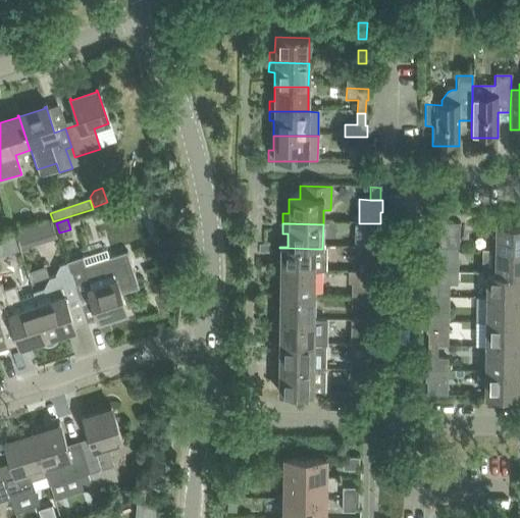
[(354,249),(359,249),(373,249),(373,250),(381,250),(381,237),(379,237),(380,230),(380,223),(359,223),(359,224),(354,224),(354,249)]
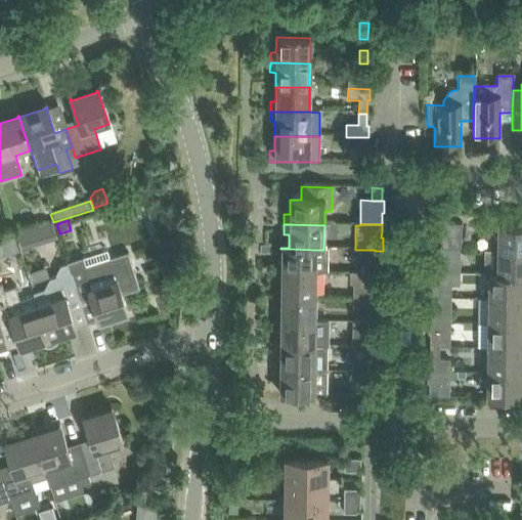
[(438,225),(437,239),(439,239),(439,251),(450,251),(460,251),(460,239),(461,226),(438,225)]
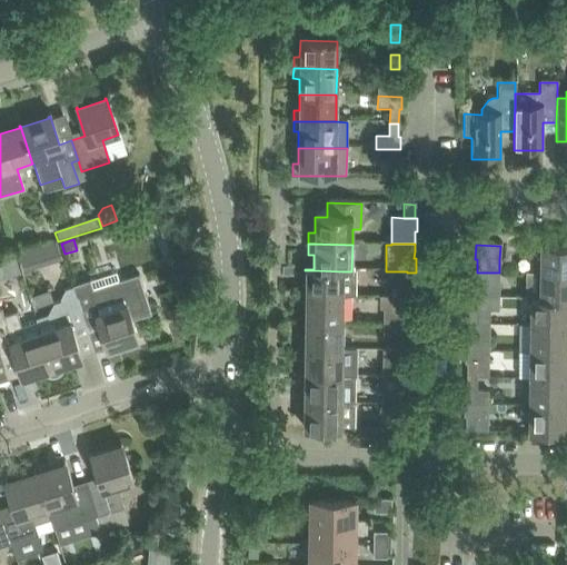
[(566,246),(539,246),(539,274),(566,274),(566,246)]
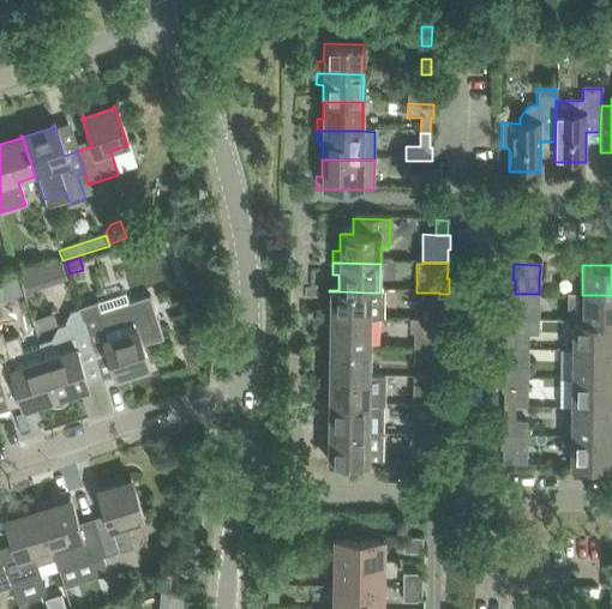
[(34,271),(18,276),(22,289),(39,284),(34,271)]
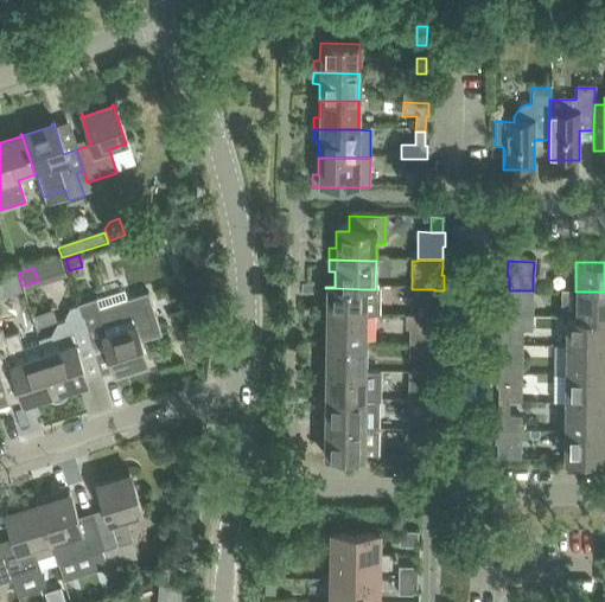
[(379,289),(375,289),(365,289),(335,288),(325,288),(325,305),(319,305),(319,316),(325,316),(365,318),(379,318),(379,289)]
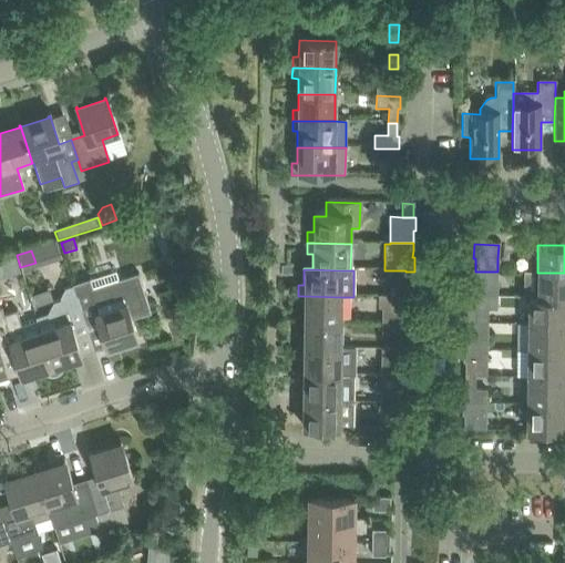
[(472,297),(472,298),(488,298),(496,298),(496,286),(488,285),(488,272),(475,272),(475,285),(473,285),(472,297)]
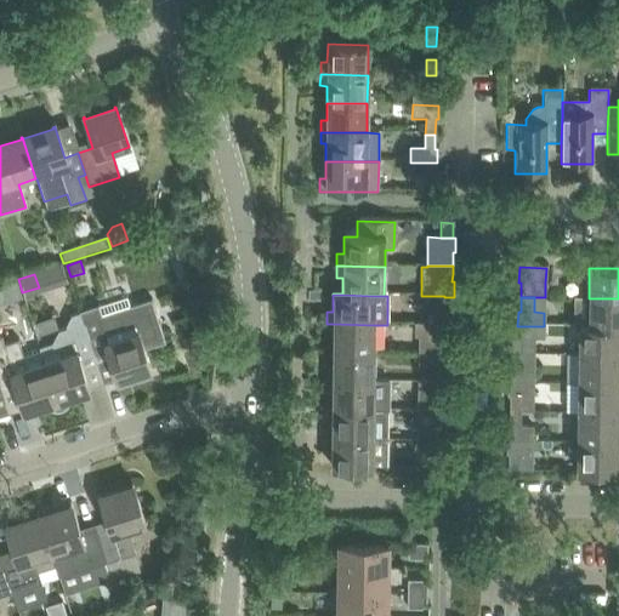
[(618,298),(589,298),(588,328),(618,328),(618,298)]
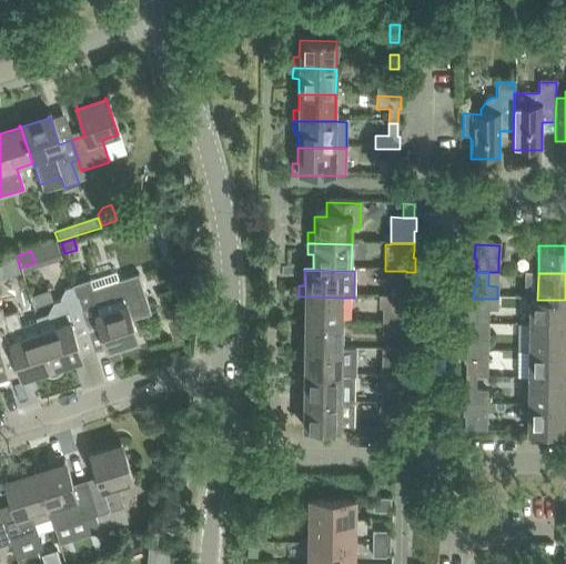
[(72,286),(71,286),(71,289),(72,288),(84,329),(98,324),(105,349),(107,353),(135,343),(138,343),(130,321),(149,314),(138,278),(117,284),(102,289),(92,292),(89,281),(72,286)]
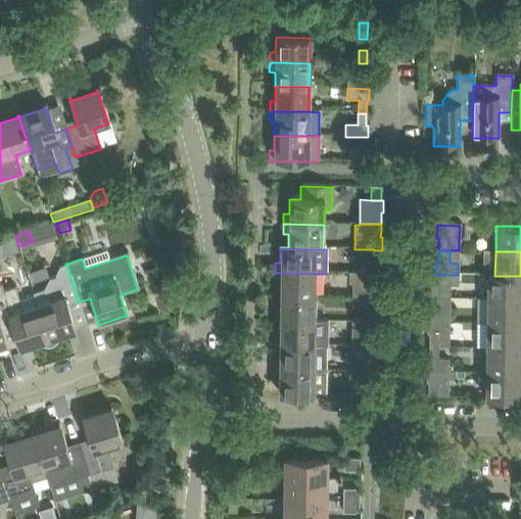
[(364,262),(364,274),(372,274),(372,262),(364,262)]
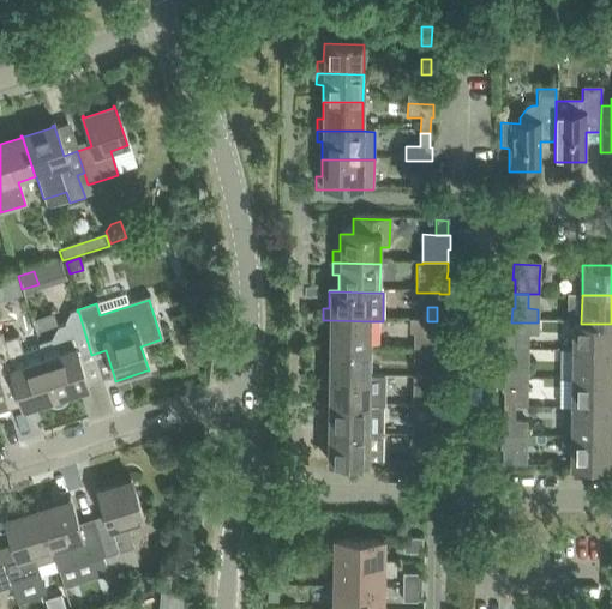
[(51,342),(39,345),(40,349),(55,401),(88,390),(78,359),(91,355),(78,311),(77,312),(70,313),(64,325),(65,326),(57,329),(51,342)]
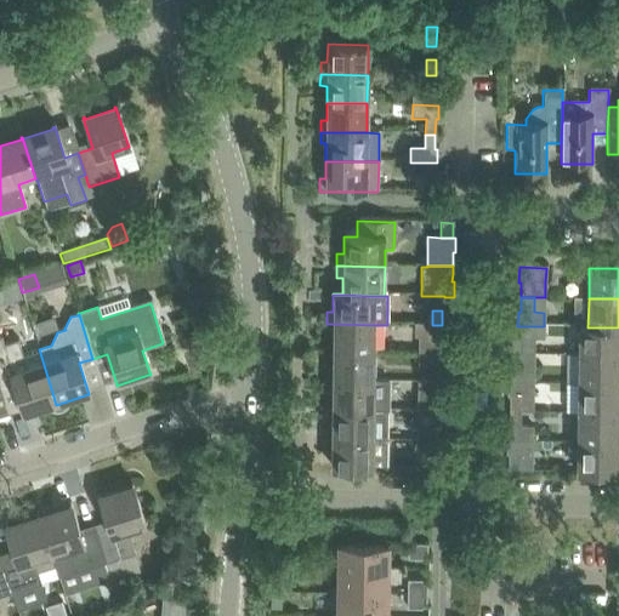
[(373,353),(374,325),(333,324),(327,324),(327,335),(333,335),(333,353),(373,353)]
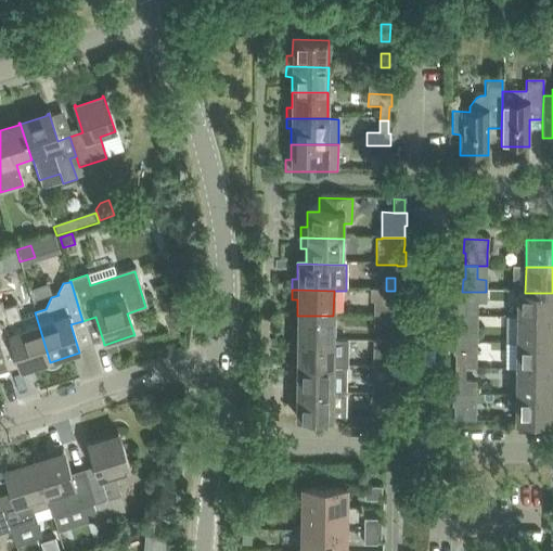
[(374,291),(373,304),(386,304),(395,304),(395,291),(386,291),(374,291)]
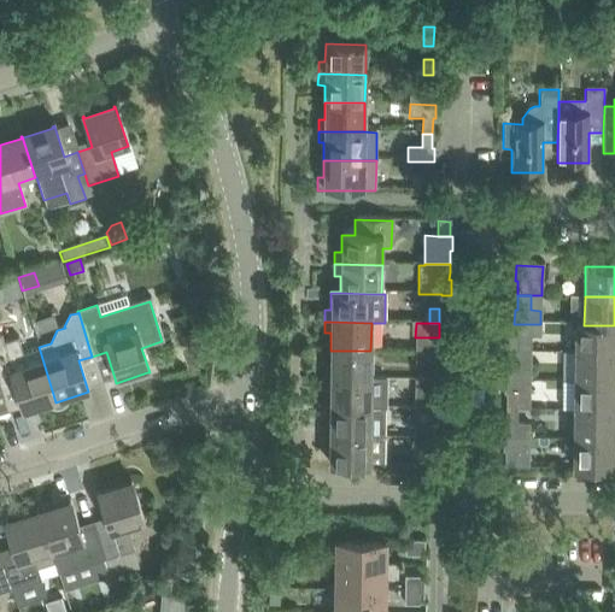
[(504,323),(504,339),(507,339),(507,352),(516,353),(517,337),(531,337),(539,337),(540,324),(531,324),(514,324),(514,323),(504,323)]
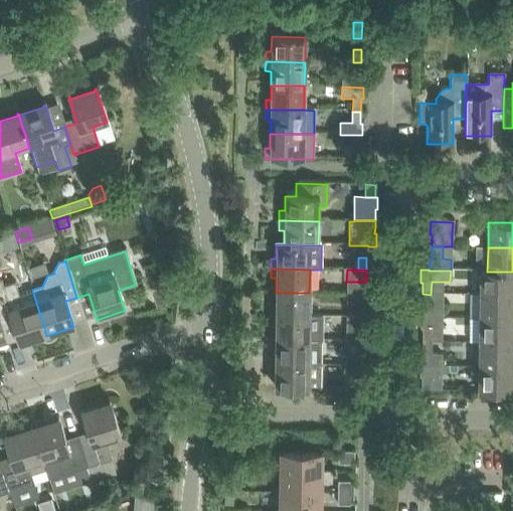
[(480,272),(480,296),(512,296),(512,286),(512,287),(512,281),(512,272),(487,272),(480,272)]
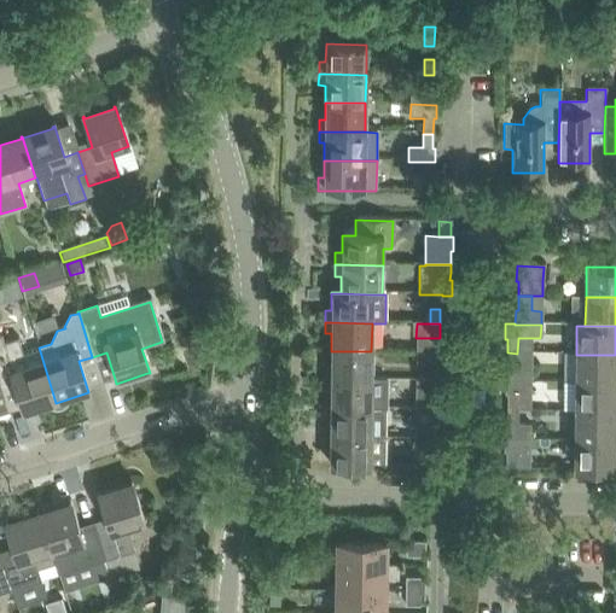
[(517,354),(530,354),(532,338),(518,338),(517,354)]
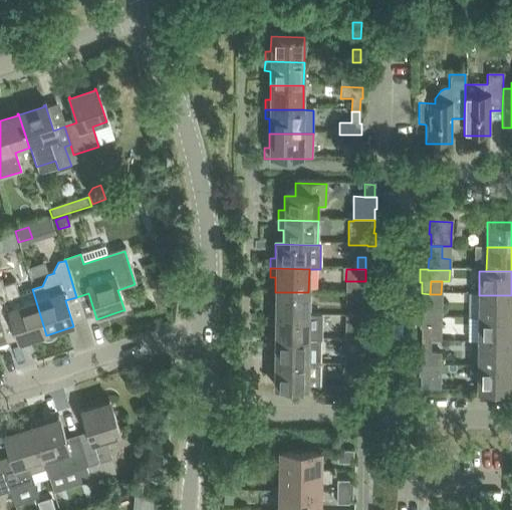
[(0,321),(11,318),(18,340),(19,344),(46,335),(32,292),(19,296),(15,284),(3,288),(1,283),(0,282),(0,321)]
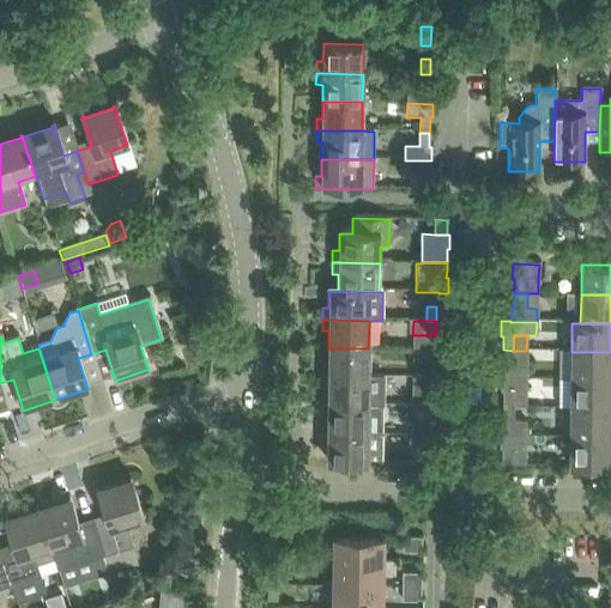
[(368,377),(368,348),(328,348),(327,365),(321,365),(321,377),(327,377),(368,377)]
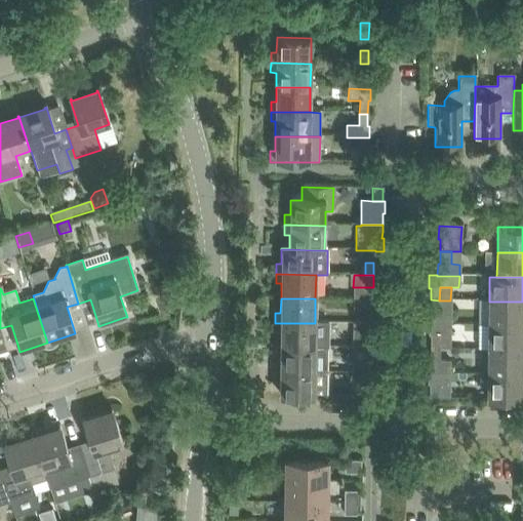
[(431,299),(430,313),(439,313),(439,301),(431,299)]
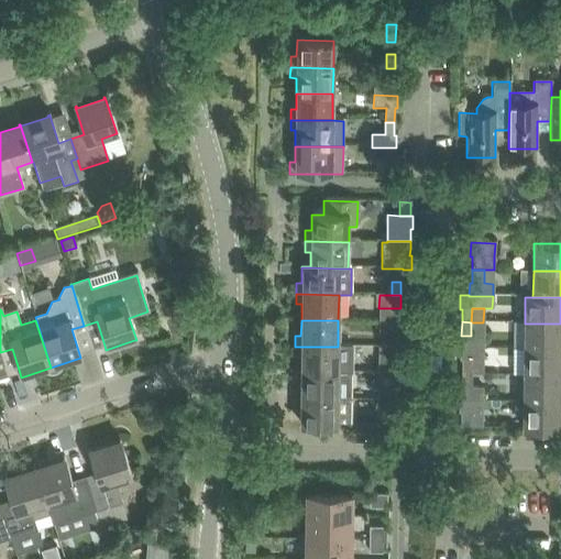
[(471,336),(461,336),(459,336),(459,349),(483,349),(483,322),(471,322),(471,336)]
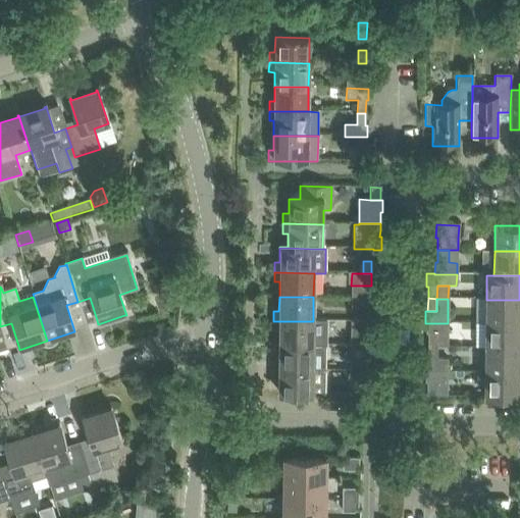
[(519,300),(486,300),(485,324),(519,324),(519,310),(519,300)]
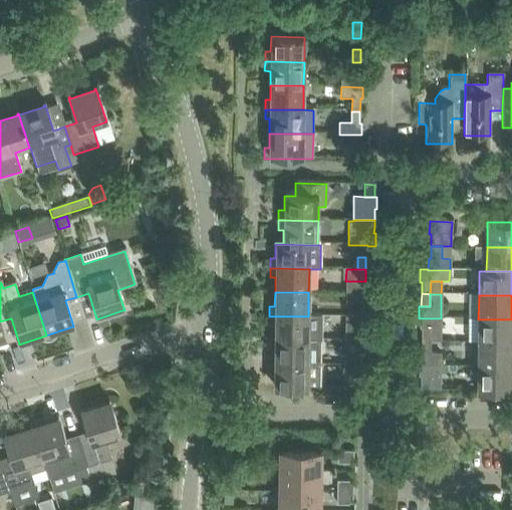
[(356,305),(356,317),(364,317),(364,305),(356,305)]
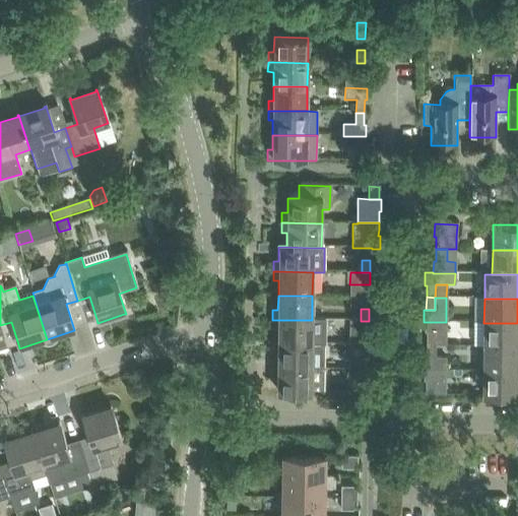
[(324,320),(312,320),(277,320),(272,320),(272,329),(277,330),(277,344),(312,344),(323,344),(324,320)]
